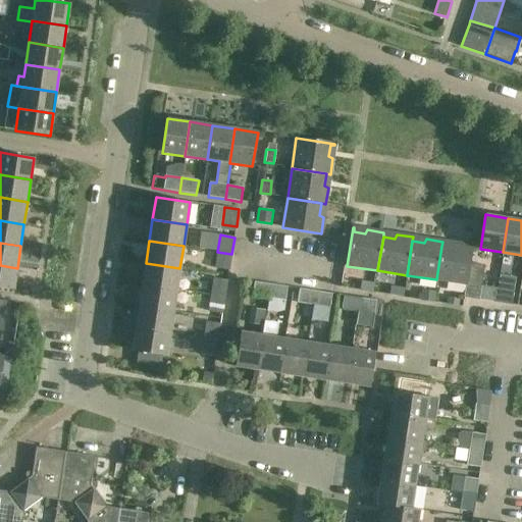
[(454,247),(441,246),(436,279),(466,284),(472,246),(456,244),(454,247)]
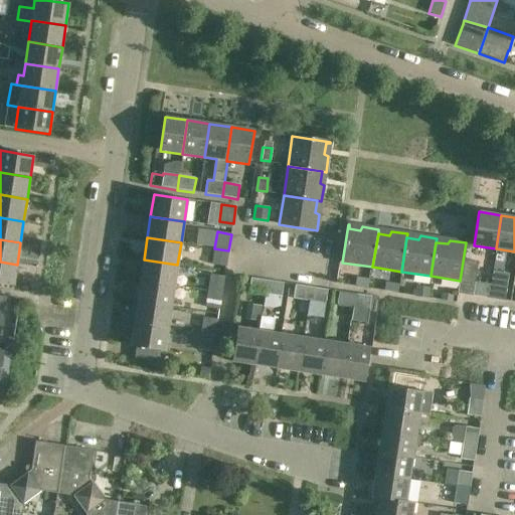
[(228,250),(214,248),(212,265),(226,267),(228,250)]
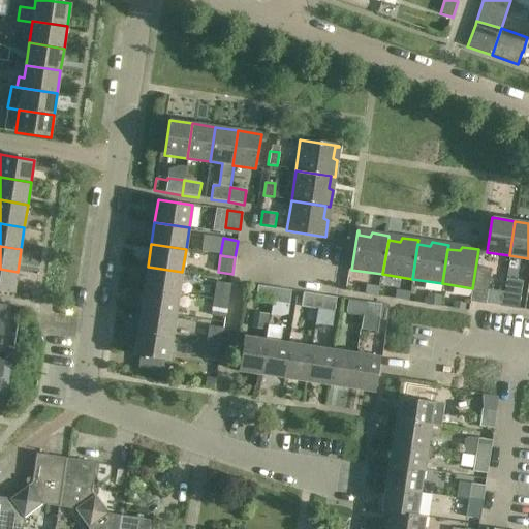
[(148,267),(145,288),(179,294),(182,272),(148,267)]
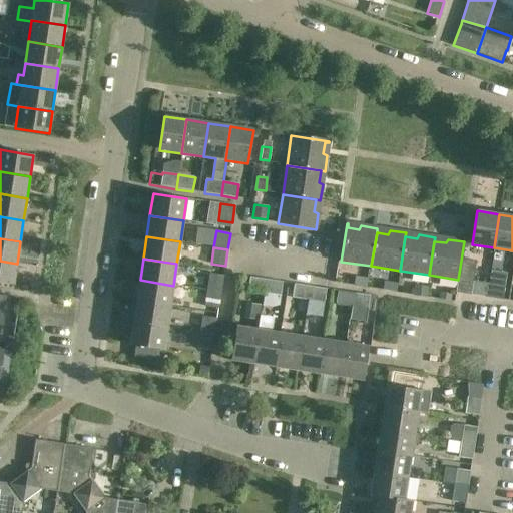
[(0,261),(0,283),(13,285),(17,264),(0,261)]
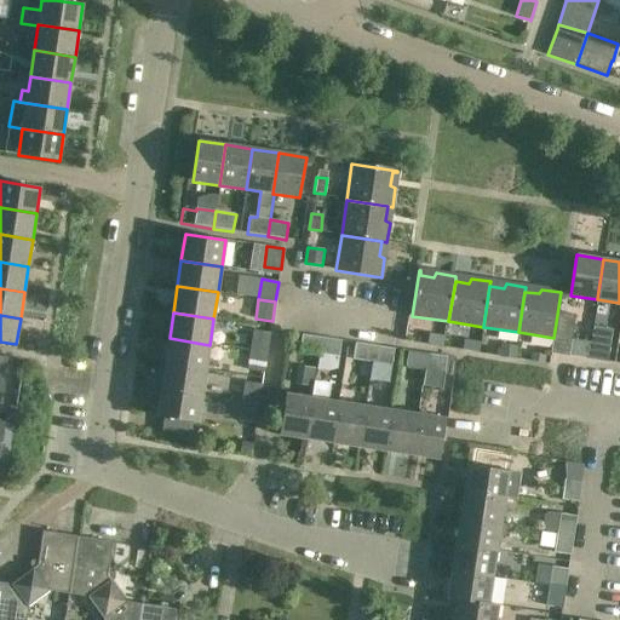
[(253,331),(251,350),(268,352),(270,333),(253,331)]
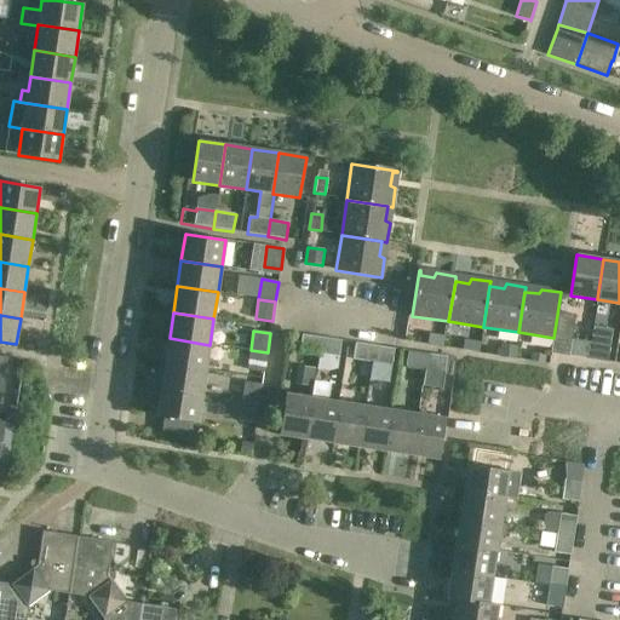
[(299,351),(319,355),(322,338),(302,334),(299,351)]
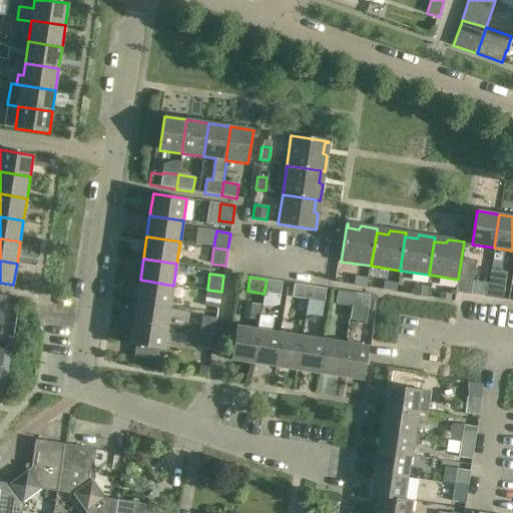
[(136,302),(170,307),(173,286),(140,280),(136,302)]
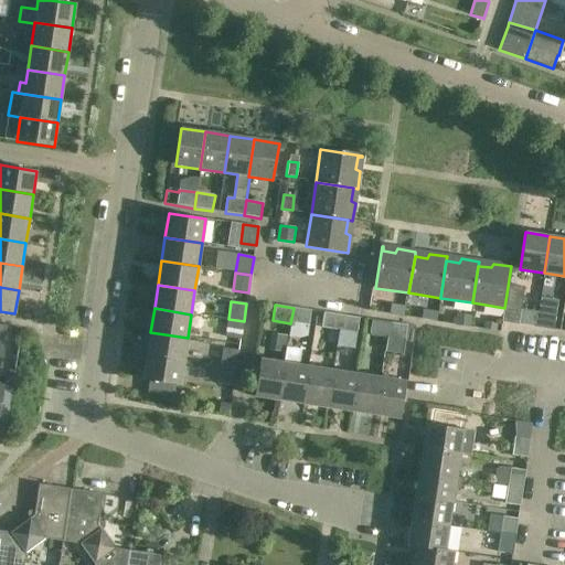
[(294,308),(290,323),(309,326),(311,310),(294,308)]
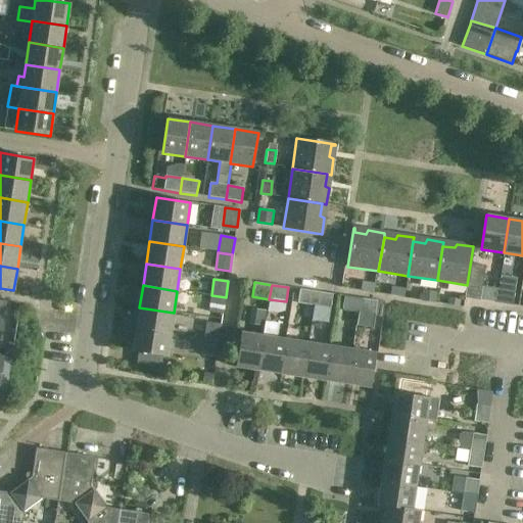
[(482,286),(479,300),(496,303),(498,289),(482,286)]
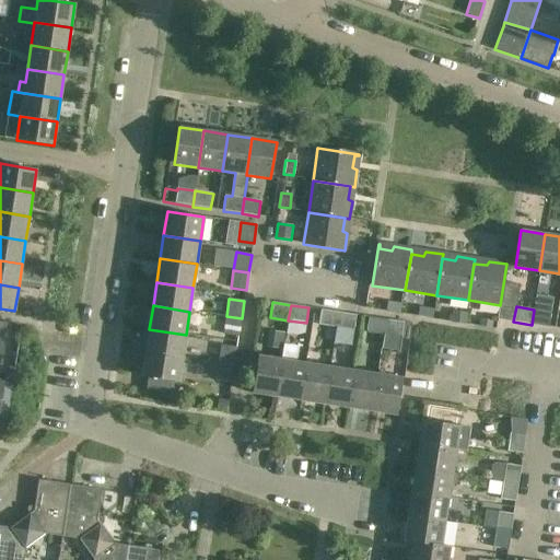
[(420,308),(419,317),(431,318),(432,311),(420,308)]
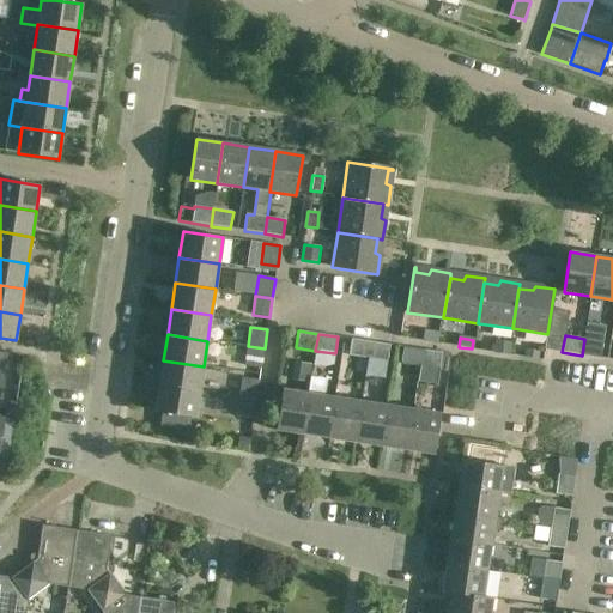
[(349,356),(368,358),(370,341),(351,339),(349,356)]
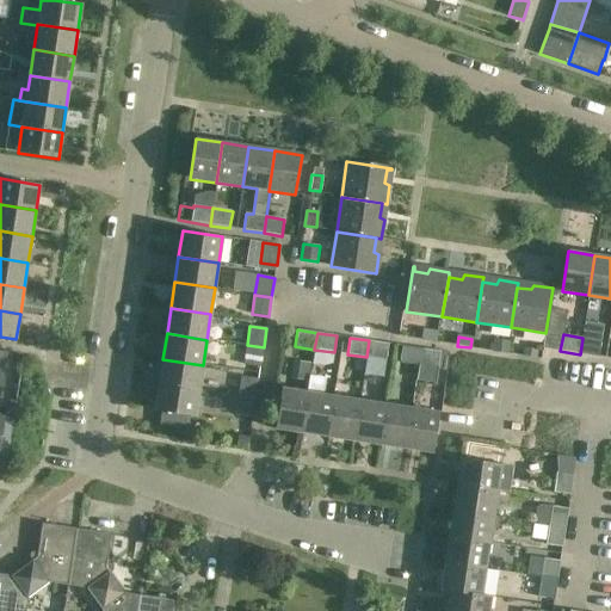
[(602,340),(582,338),(580,355),(599,357),(602,340)]
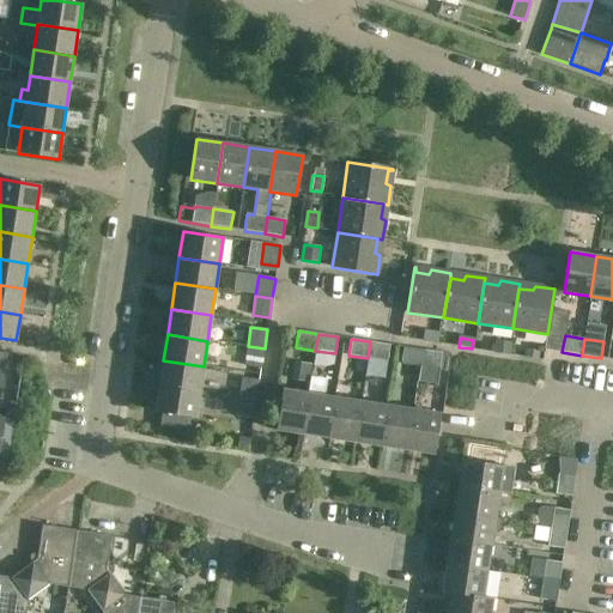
[(495,340),(493,352),(509,354),(511,343),(495,340)]
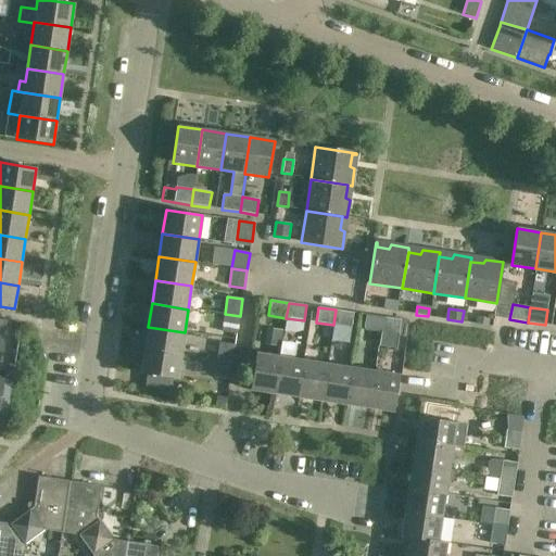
[(336,310),(333,325),(351,328),(354,313),(336,310)]
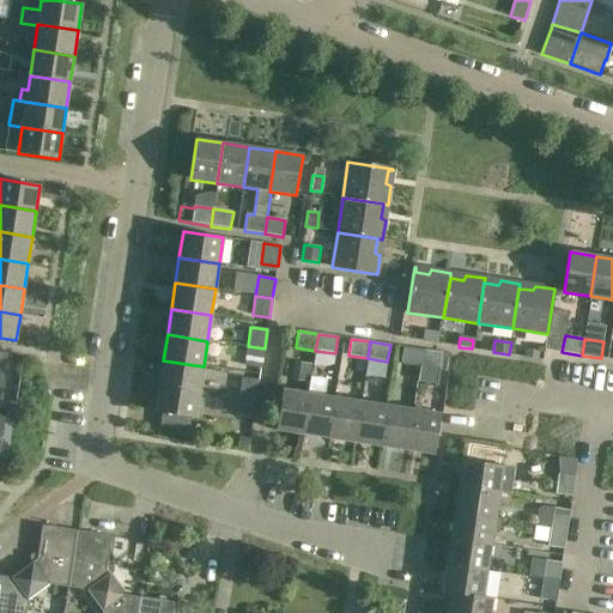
[(261,369),(265,349),(248,346),(244,365),(261,369)]
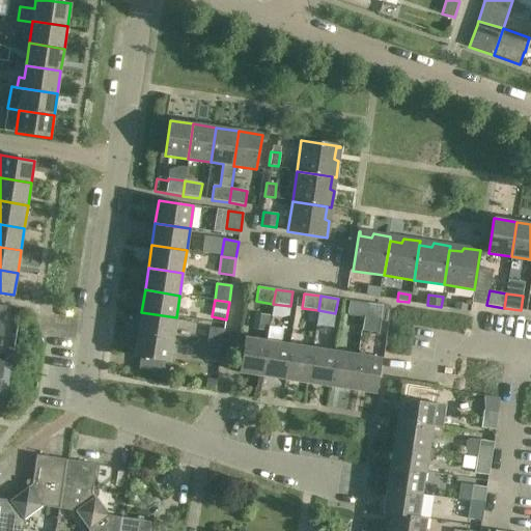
[(347,315),(364,317),(366,303),(350,301),(347,315)]
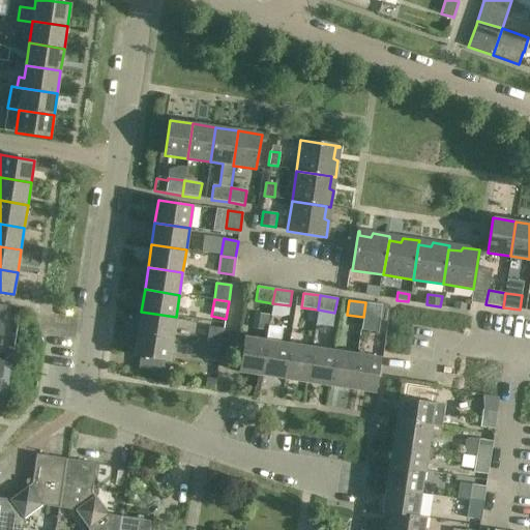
[(454,301),(452,308),(465,311),(466,303),(454,301)]
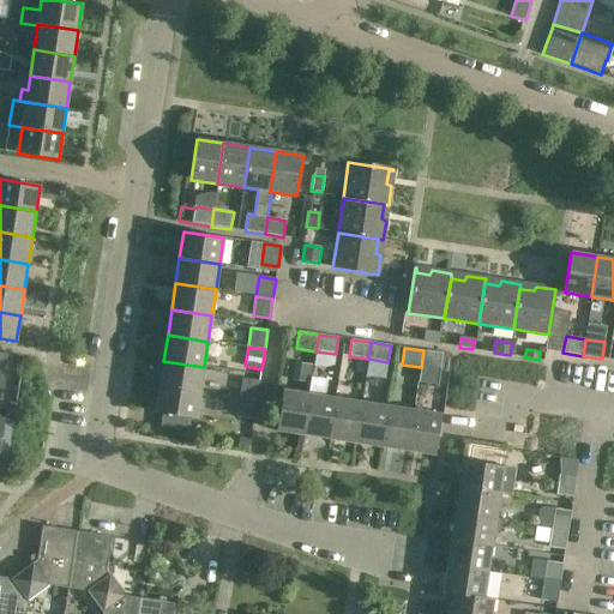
[(423,350),(421,367),(450,372),(452,355),(423,350)]
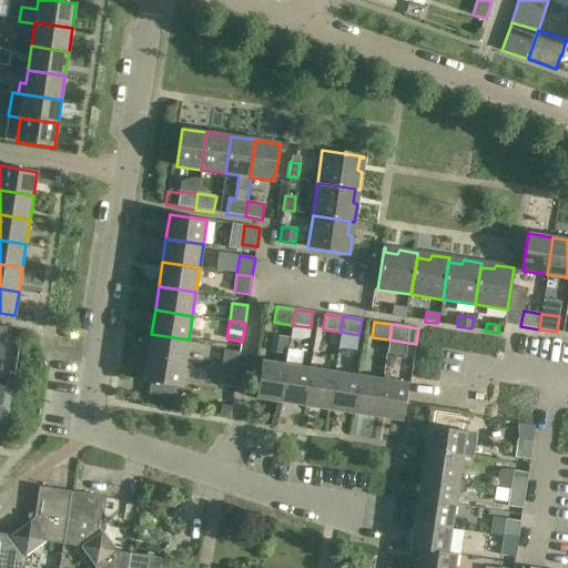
[(151,334),(148,357),(184,364),(189,340),(151,334)]
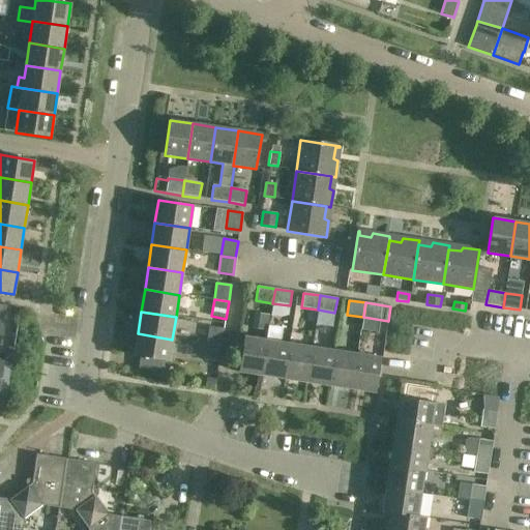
[(254,313),(251,329),(267,331),(269,315),(254,313)]
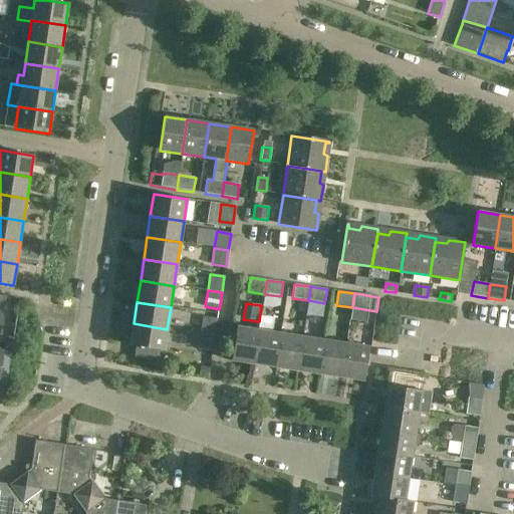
[(276,367),(281,333),(272,332),(274,318),(260,316),(258,330),(259,330),(254,363),(276,367)]
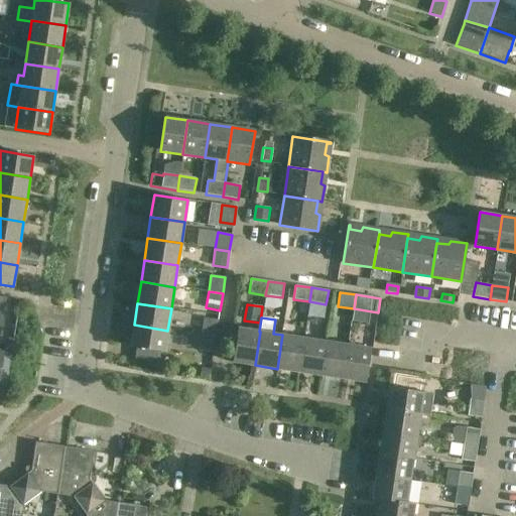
[(202,335),(216,337),(219,320),(205,318),(202,335)]
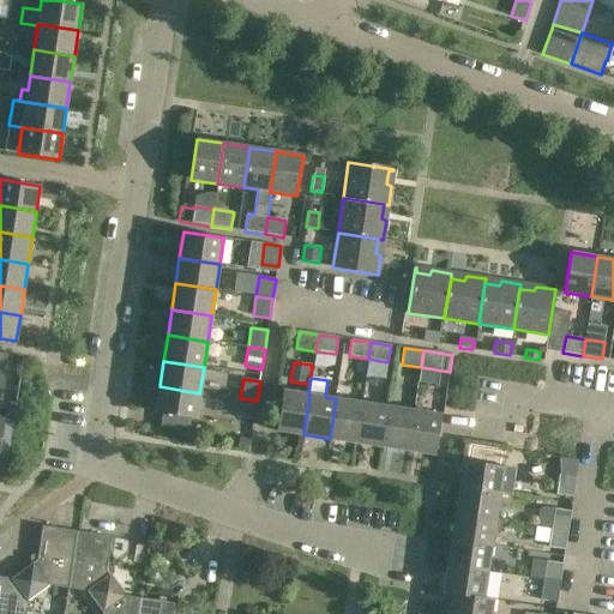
[(199,393),(160,386),(156,413),(196,419),(199,393)]
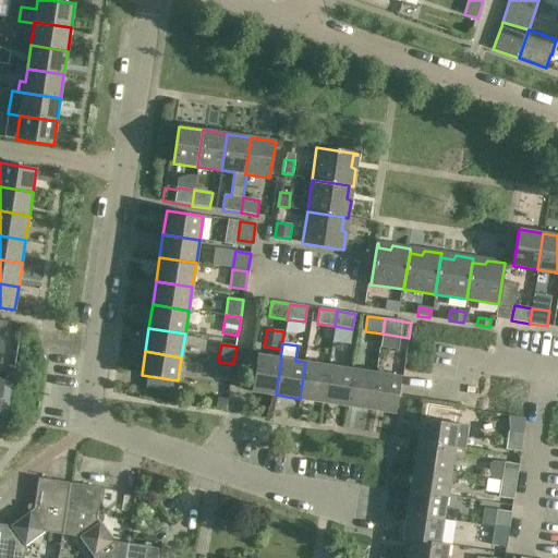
[(281,359),(280,359),(257,355),(252,391),(276,395),(281,359)]
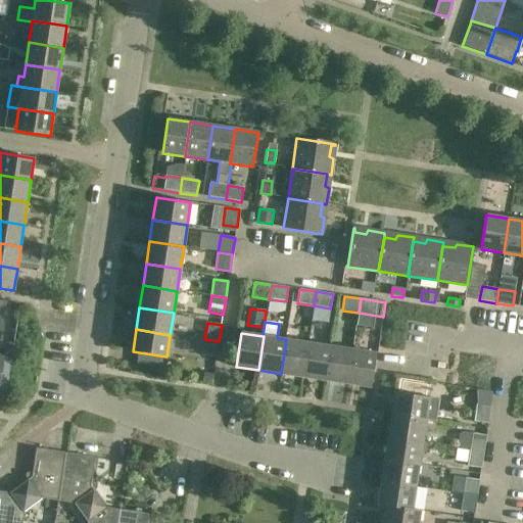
[(219,341),(204,339),(202,355),(217,358),(219,341)]
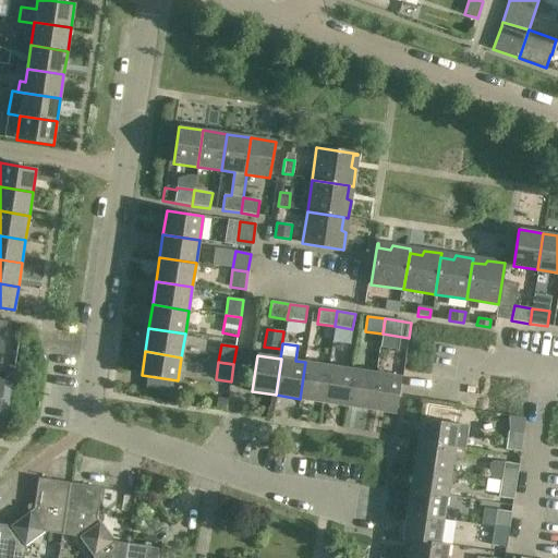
[(324,402),(329,366),(305,362),(300,399),(324,402)]
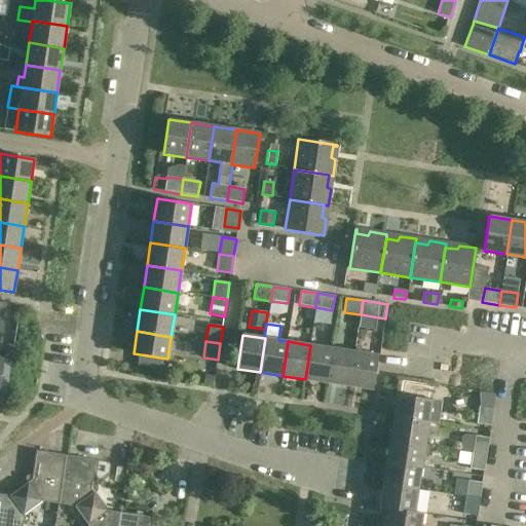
[(328,383),(333,348),(310,345),(305,379),(328,383)]
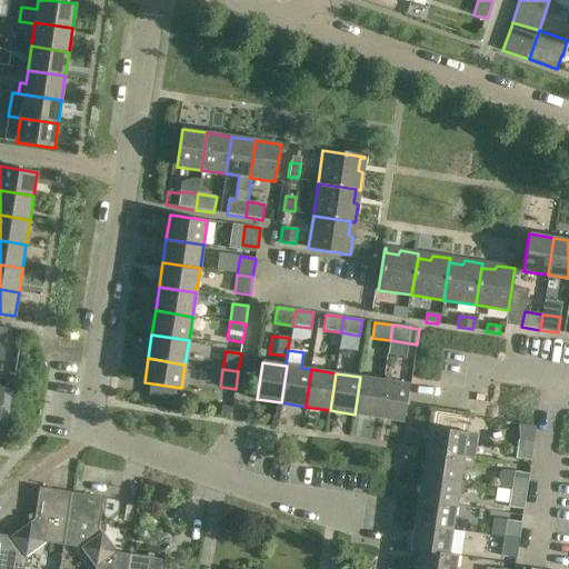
[(360,377),(355,415),(379,418),(385,380),(360,377)]
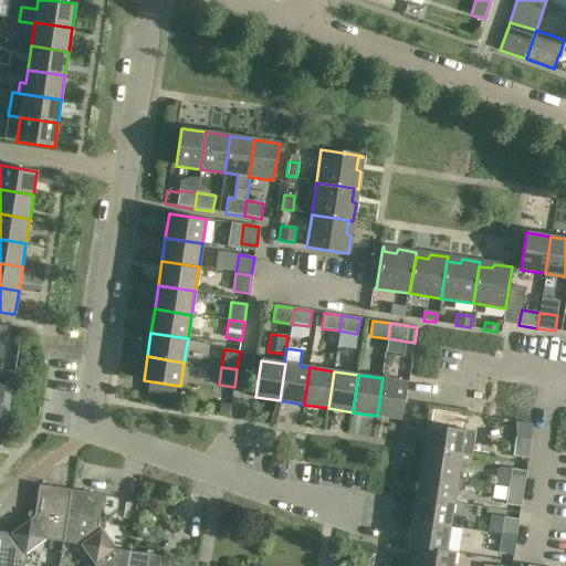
[(383,378),(377,416),(401,419),(407,383),(383,378)]
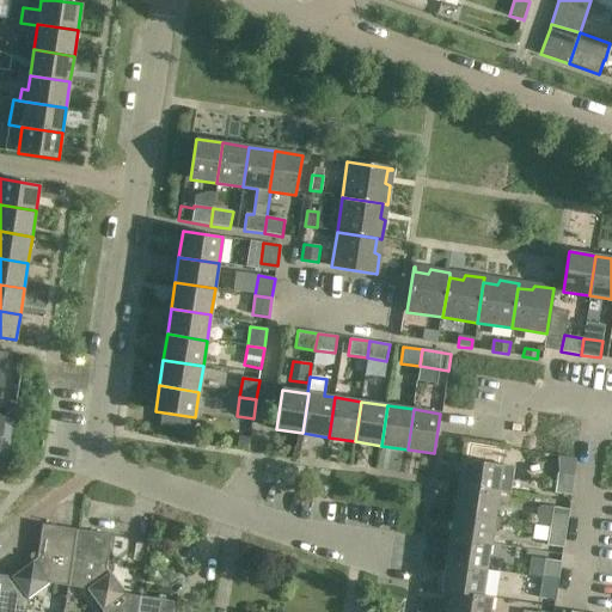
[(238,436),(236,448),(248,450),(249,438),(238,436)]
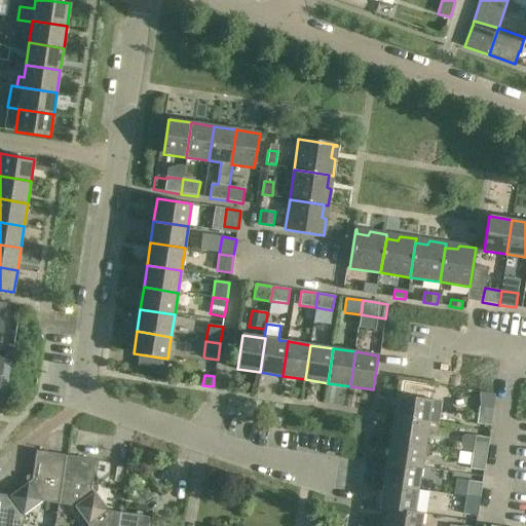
[(393,417),(428,422),(431,400),(397,395),(393,417)]
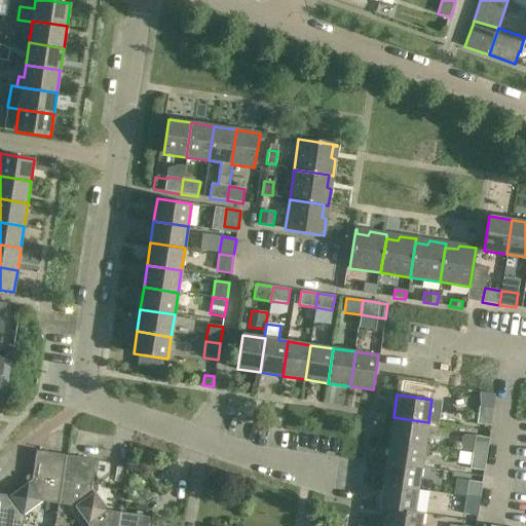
[(477,424),(491,426),(494,409),(480,407),(477,424)]
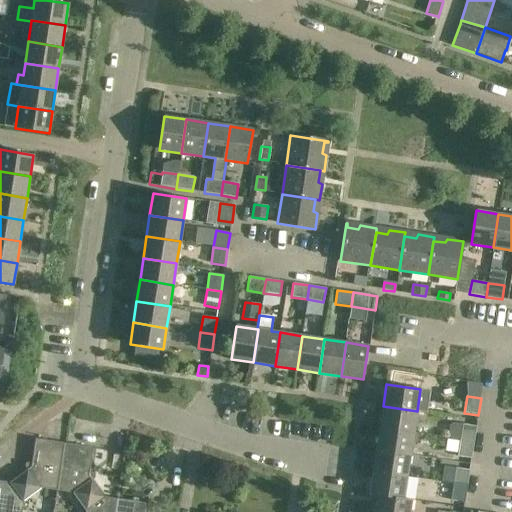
[(383,406),(380,428),(421,434),(421,433),(413,432),(417,411),(383,406)]
